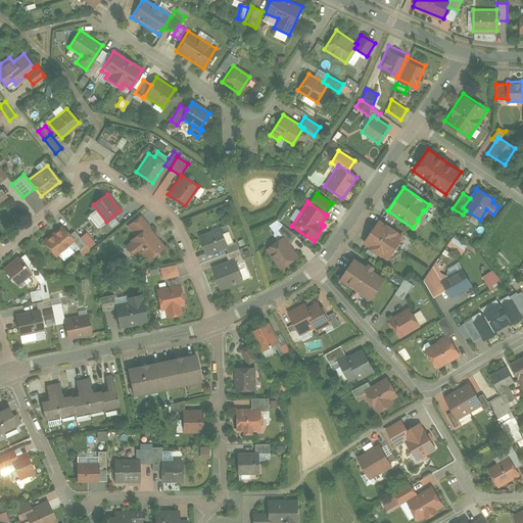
[(135,236),(148,226),(149,225),(140,214),(126,225),(135,236)]
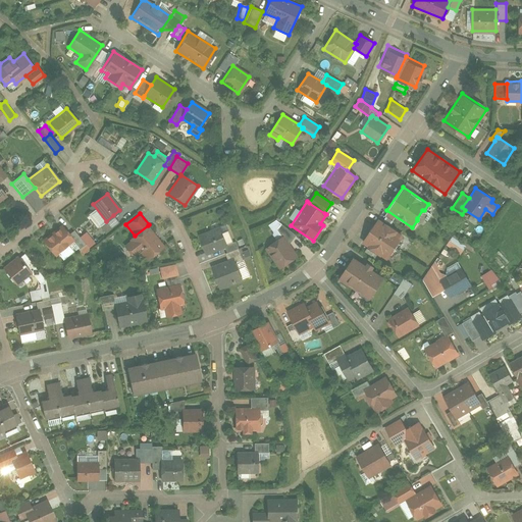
[(118,222),(113,215),(106,221),(99,226),(104,232),(118,222)]
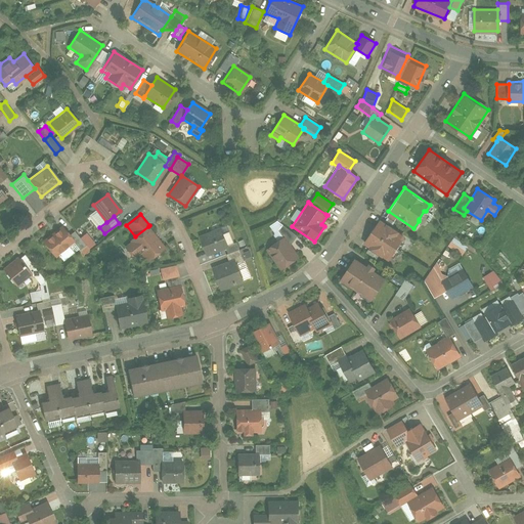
[(380,221),(364,244),(387,259),(402,236),(380,221)]
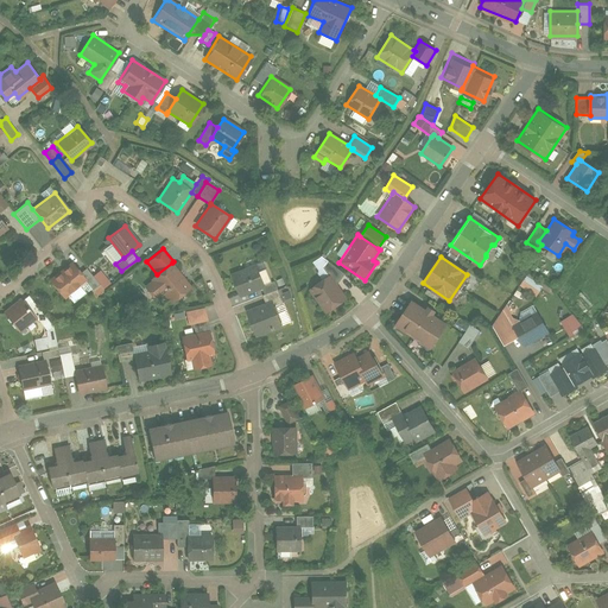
[(329,276),(336,285),(343,273),(328,261),(322,266),(329,276)]
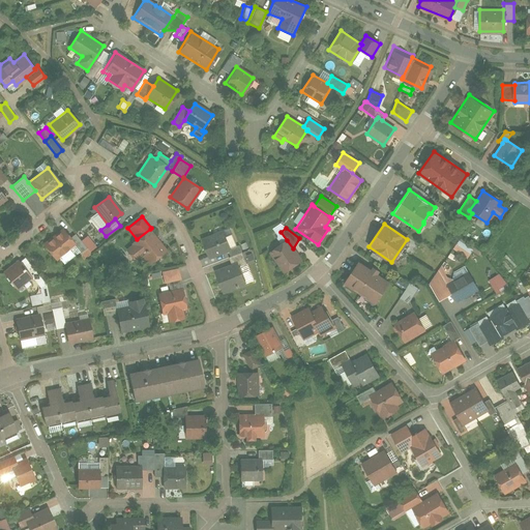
[(61,229),(42,244),(56,260),(74,245),(75,245),(70,239),(61,229)]
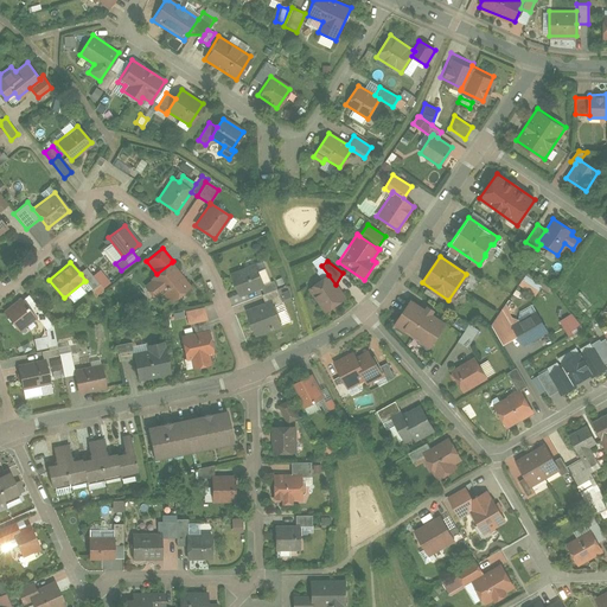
[(157,274),(149,279),(151,280),(145,286),(154,299),(161,293),(170,302),(191,287),(172,262),(157,274)]
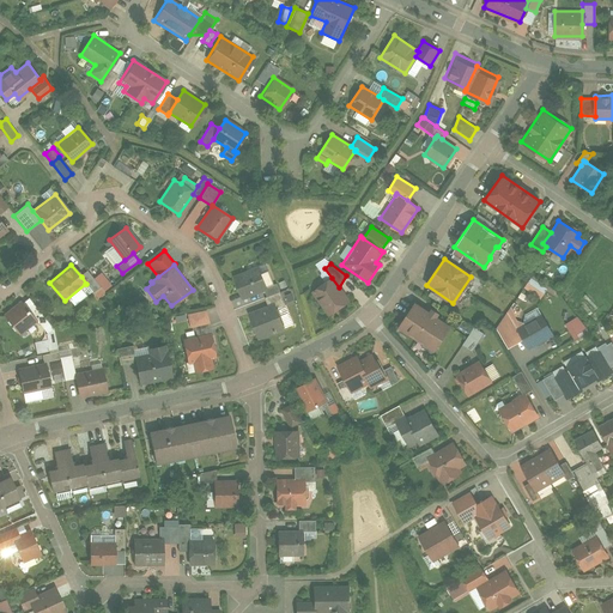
[(259,267),(232,277),(242,299),(261,291),(267,289),(266,287),(259,267)]
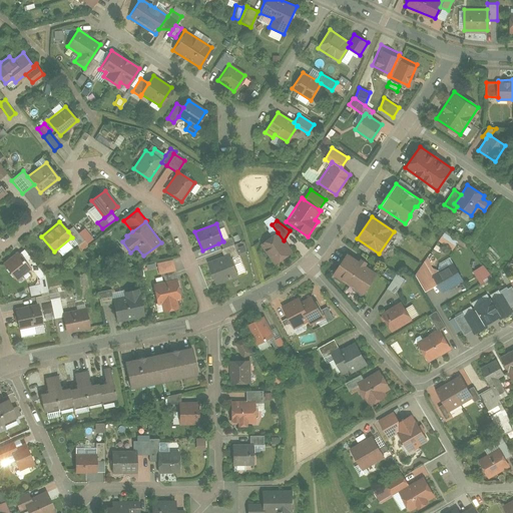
[(73,227),(68,231),(72,237),(71,237),(77,245),(83,240),(73,227)]
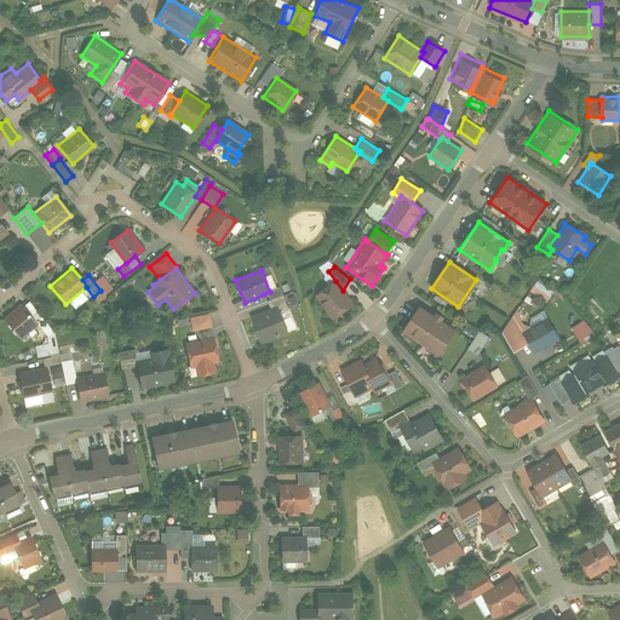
[(336,281),(315,296),(331,319),(352,304),(343,291),(336,281)]
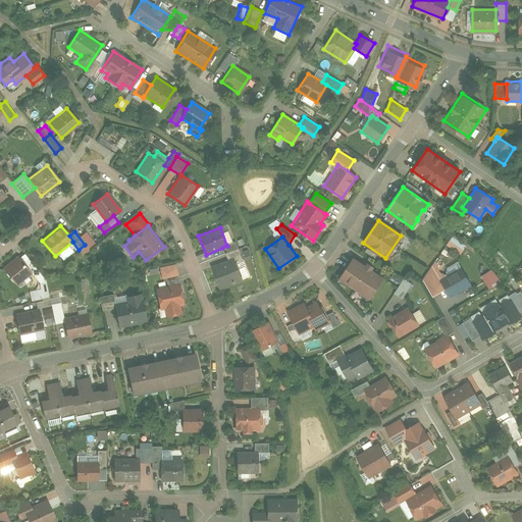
[(451,237),(445,245),(458,254),(464,246),(451,237)]
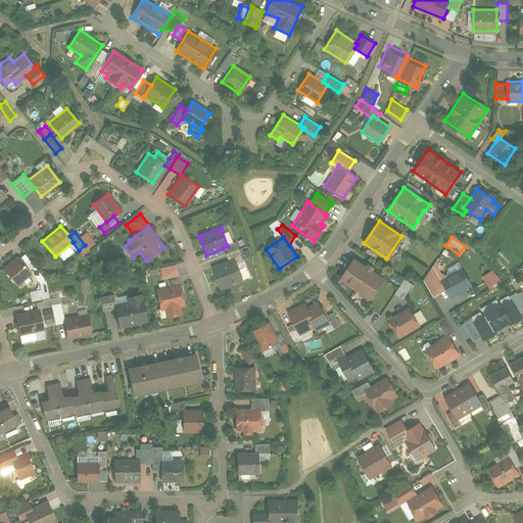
[(228,246),(223,248),(225,254),(238,249),(235,242),(227,245),(228,246)]
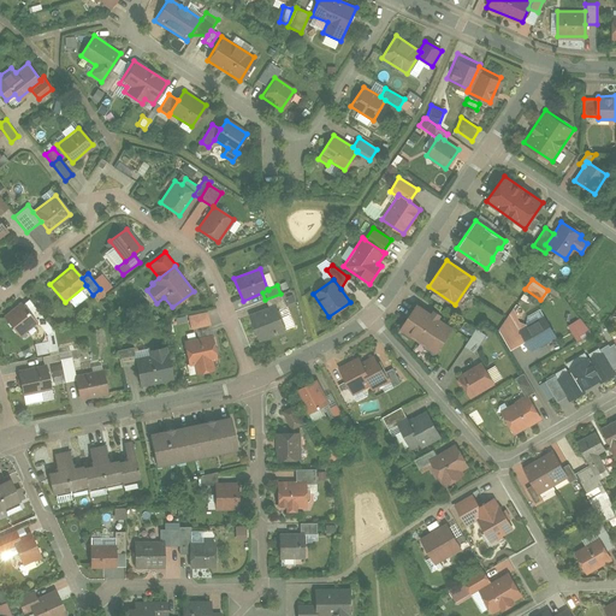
[(280,294),(265,300),(268,308),(276,306),(277,311),(285,307),(280,294)]
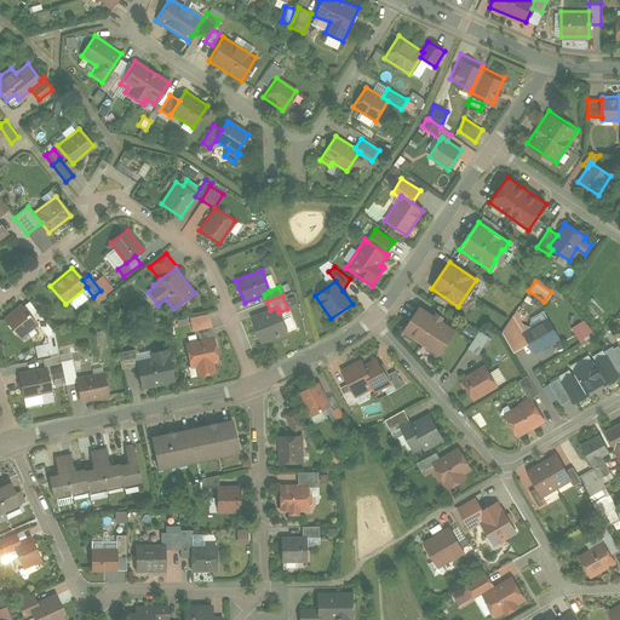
[(46,338),(52,333),(29,303),(22,308),(35,325),(46,338)]
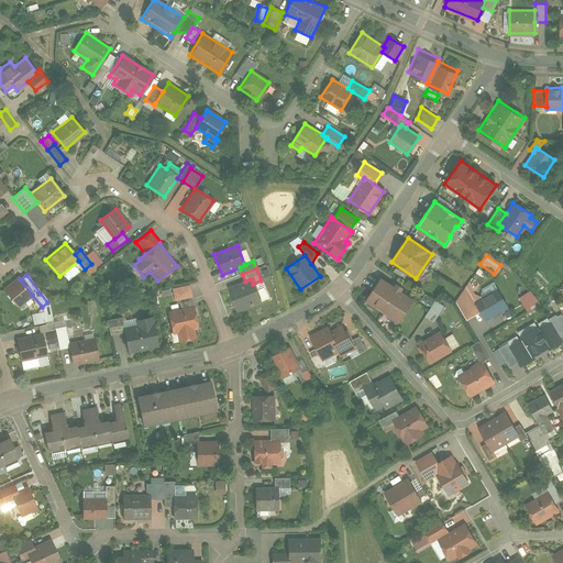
[(18,277),(3,288),(17,307),(32,295),(20,279),(18,277)]
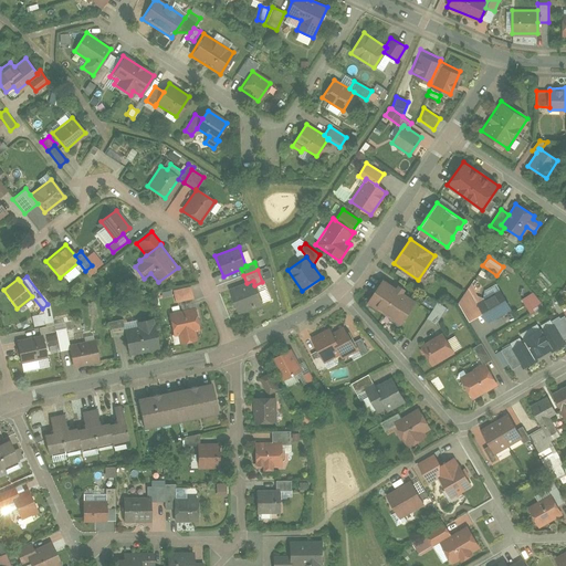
[(384,280),(368,303),(399,323),(415,301),(401,292),(404,290),(397,284),(395,287),(384,280)]
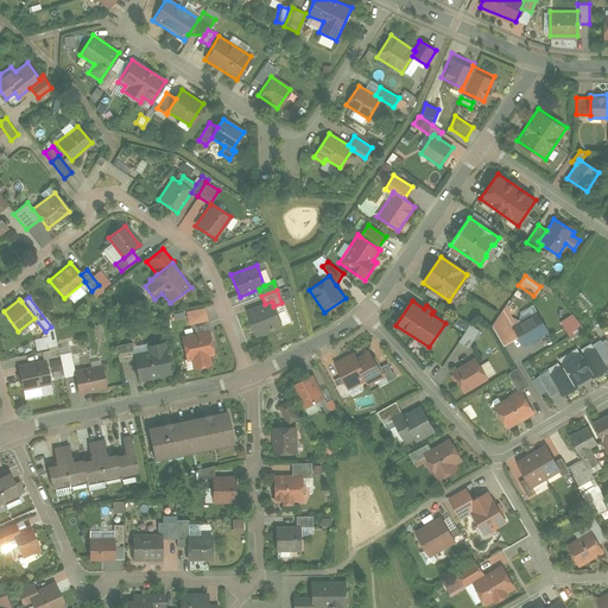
[(265,304),(246,311),(255,336),(282,327),(273,306),(272,302),(265,304)]
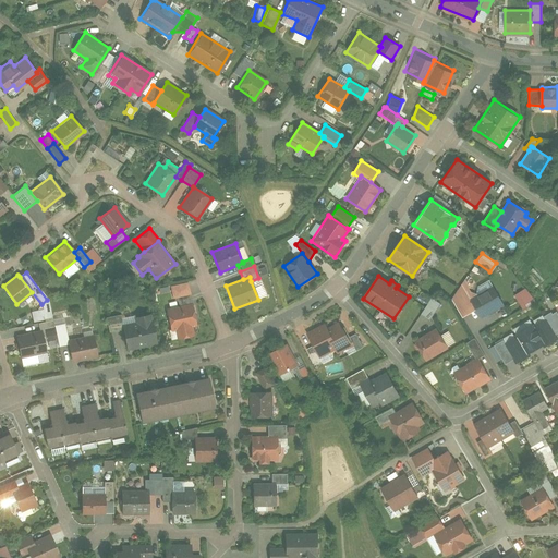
[(176,298),(190,294),(186,282),(169,286),(172,298),(176,298)]
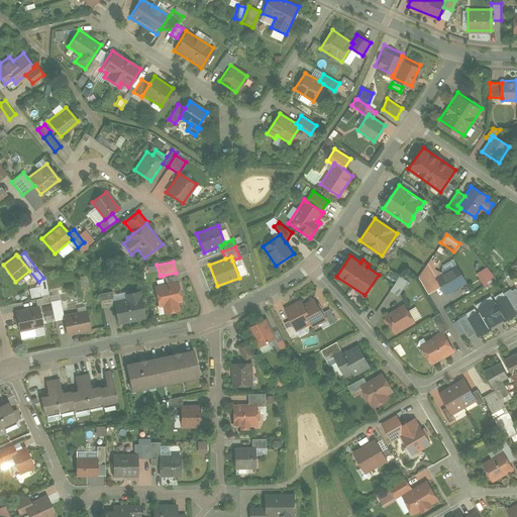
[(427,294),(440,287),(434,277),(427,263),(417,277),(427,294)]
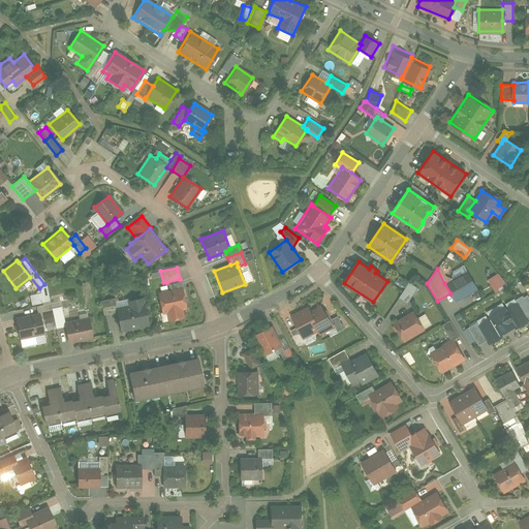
[(466,272),(444,283),(450,293),(455,302),(476,290),(466,272)]
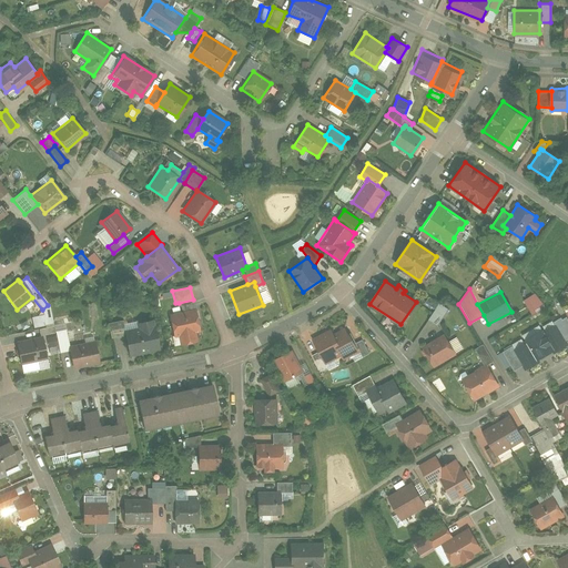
[(533,292),(521,301),(531,315),(543,306),(533,292)]
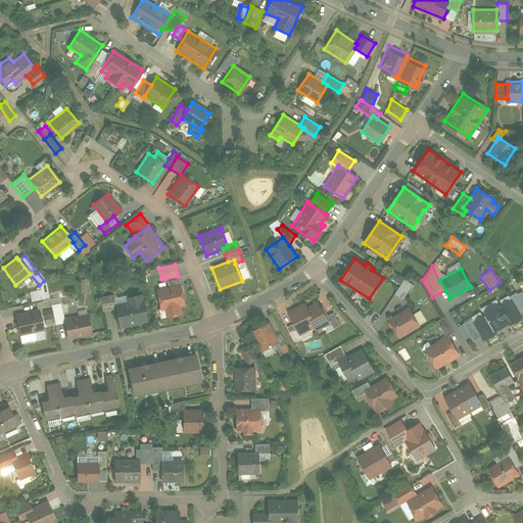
[(400,286),(403,280),(394,274),(391,280),(400,286)]
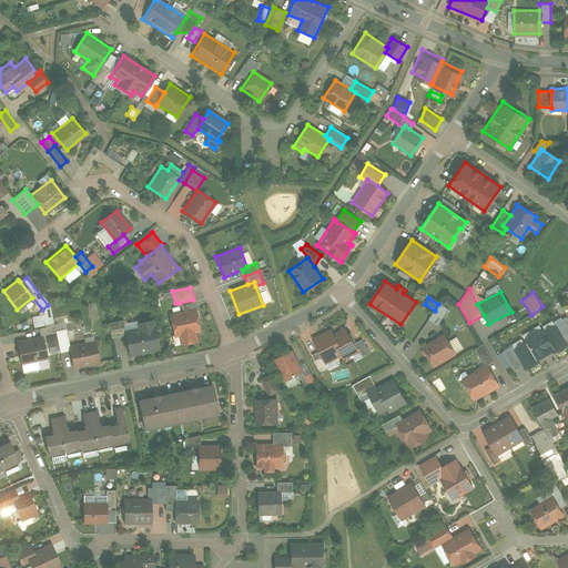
[(181,311),(194,308),(196,307),(194,298),(193,300),(179,303),(181,311)]
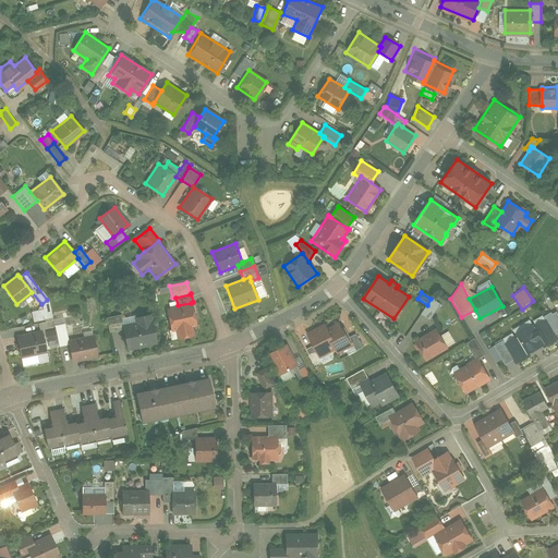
[(427,305),(421,315),(429,320),(440,304),(431,299),(427,305)]
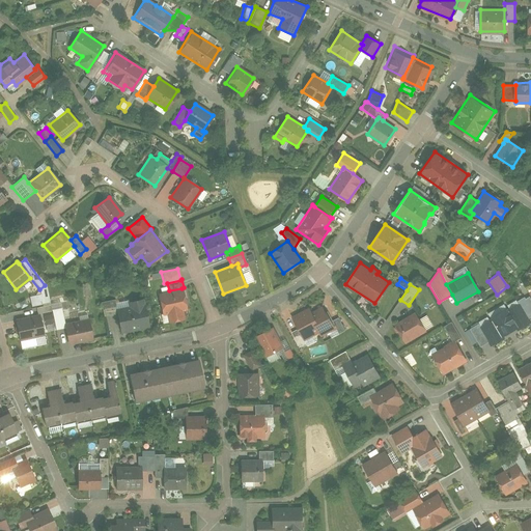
[(40,295),(29,297),(31,307),(49,303),(45,285),(39,289),(40,295)]
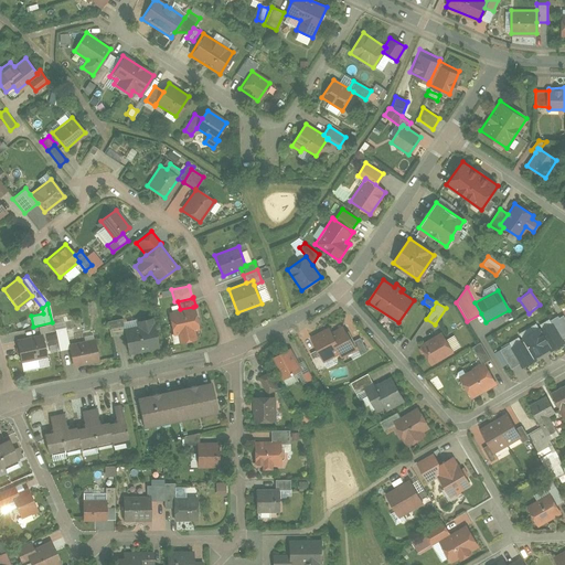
[(180,309),(167,312),(172,334),(177,333),(179,342),(196,339),(194,331),(199,330),(193,307),(180,309)]
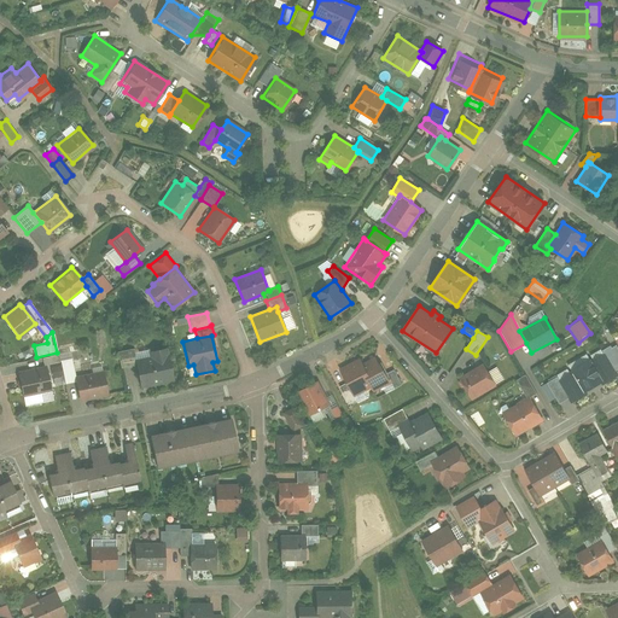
[(601,350),(605,355),(613,371),(617,368),(617,349),(616,345),(611,348),(610,345),(601,350)]
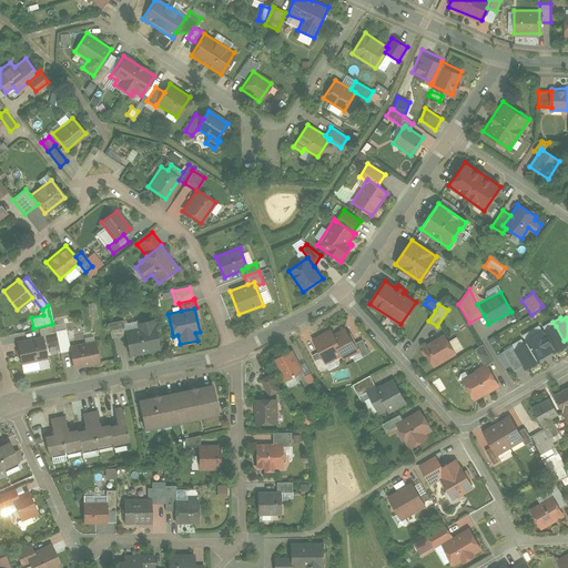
[(138,328),(124,332),(125,336),(129,356),(159,351),(152,320),(137,323),(138,328)]
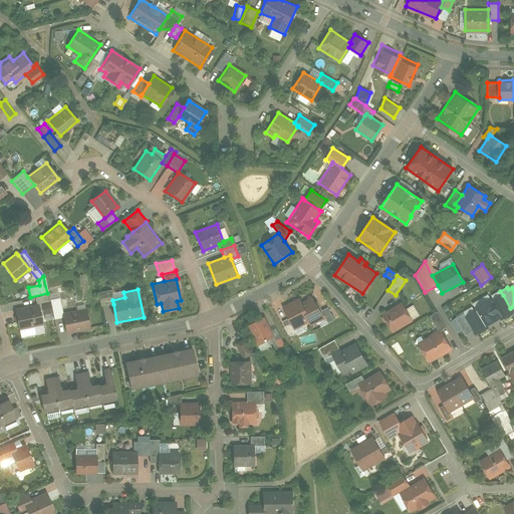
[(100,306),(113,304),(112,300),(110,290),(97,292),(100,306)]
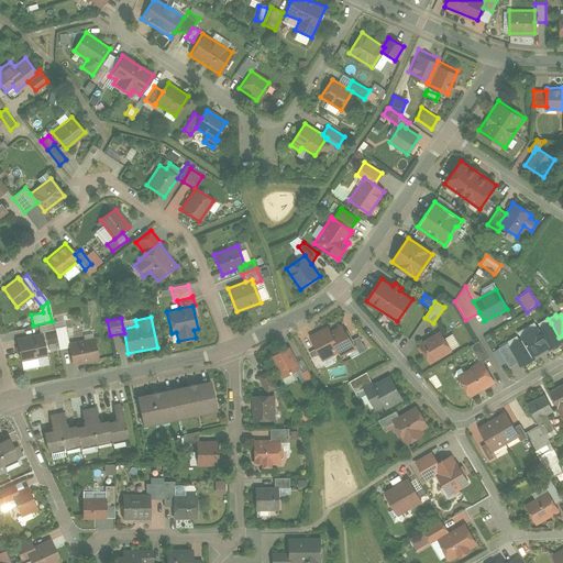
[(40,332),(55,329),(53,322),(39,327),(40,332)]
